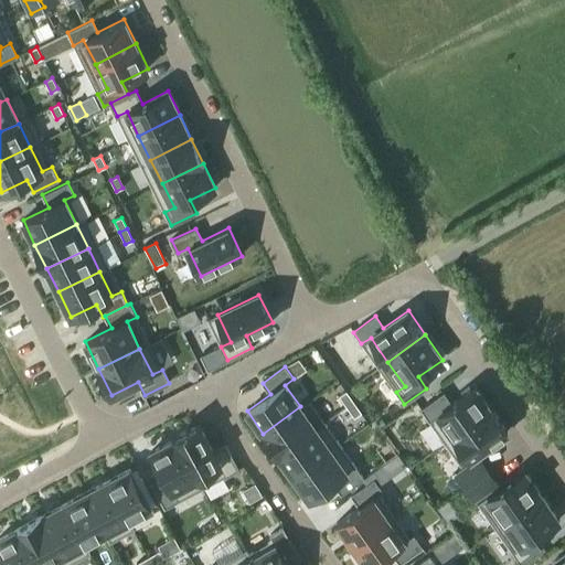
[(438,414),(454,436),(491,409),(476,386),(451,404),(443,393),(420,408),(429,420),(438,414)]
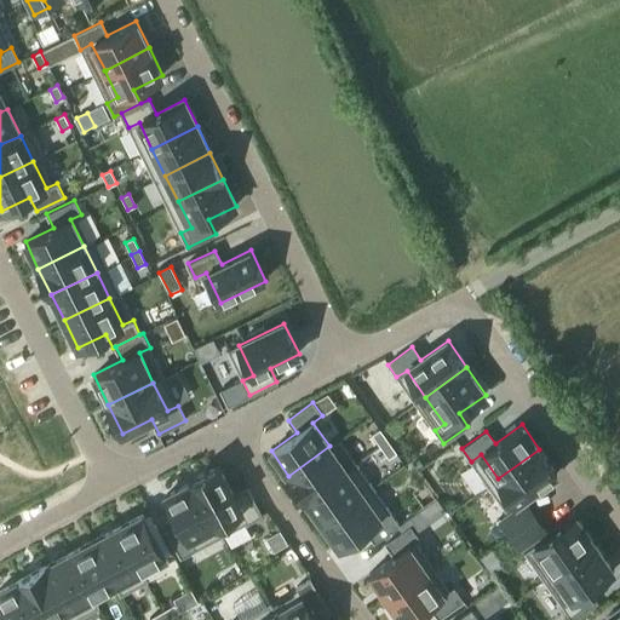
[(380,429),(372,435),(380,447),(389,441),(380,429)]
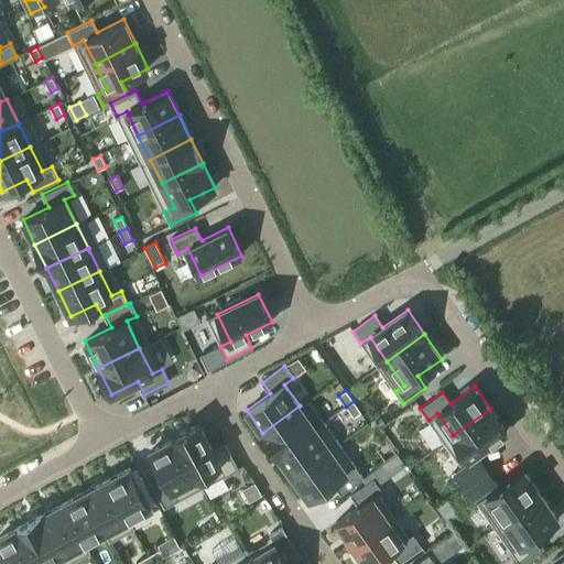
[(354,401),(346,407),(353,416),(360,411),(354,401)]
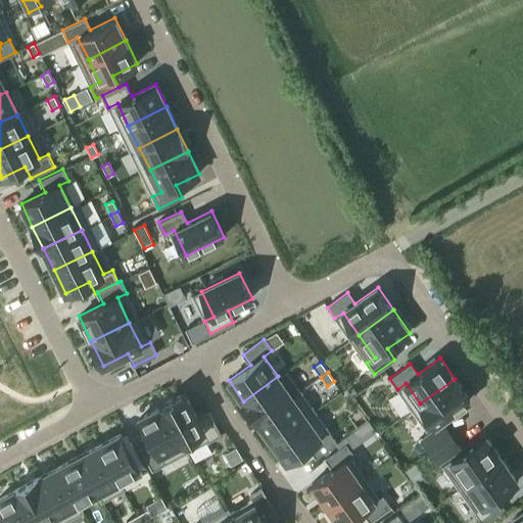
[(243,401),(257,422),(292,396),(278,376),(243,401)]
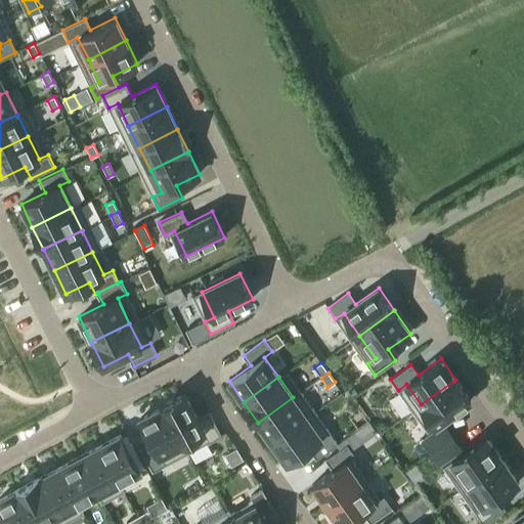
[(471,401),(455,380),(421,404),(435,425),(471,401)]
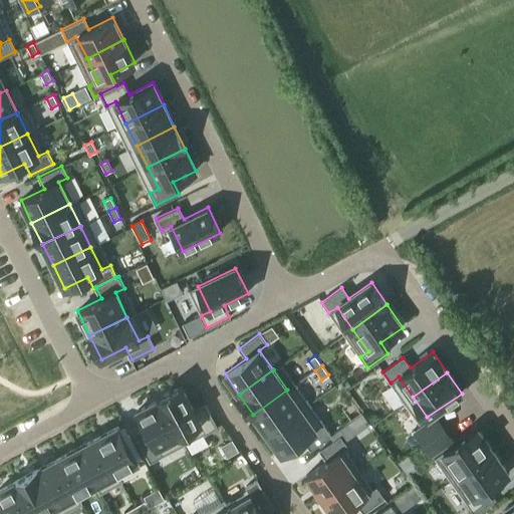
[(201,424),(205,433),(217,427),(205,405),(194,411),(181,387),(159,399),(179,435),(201,424)]
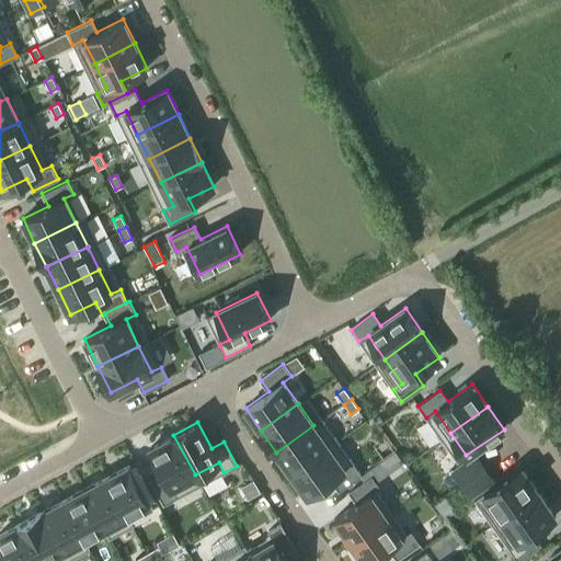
[(292,473),(329,447),(313,425),(276,453),(292,473)]
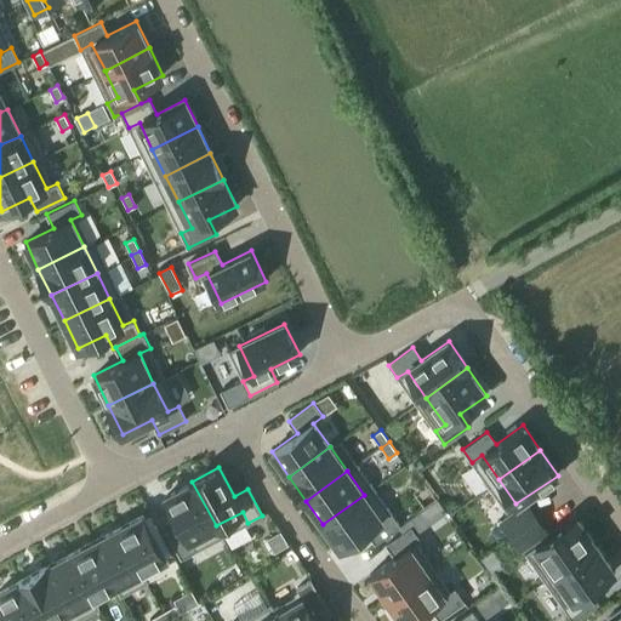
[(216,525),(192,482),(165,496),(181,525),(169,531),(182,558),(195,551),(191,540),(216,525)]
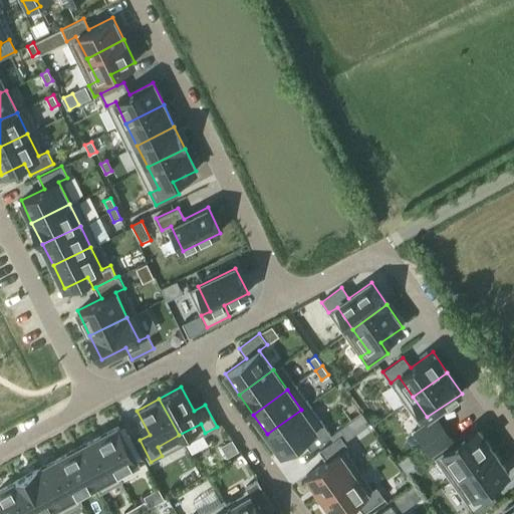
[(267,434),(282,454),(303,439),(310,449),(329,436),(330,435),(323,424),(315,430),(301,410),(267,434)]
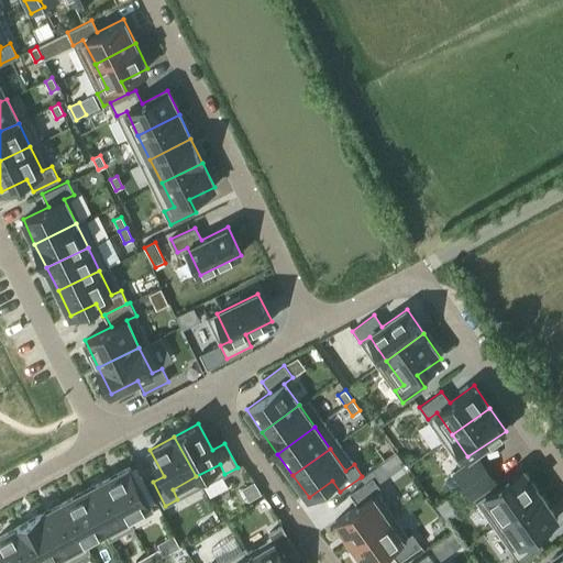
[(362,476),(361,477),(365,483),(373,477),(377,483),(405,463),(397,452),(397,451),(362,476)]
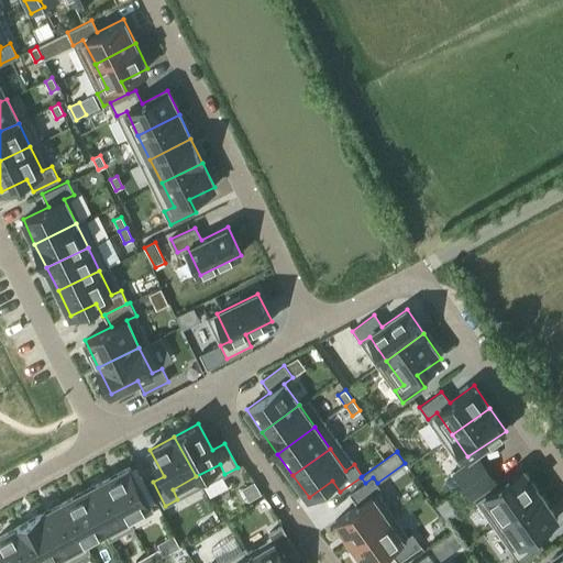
[(464,485),(486,470),(478,459),(455,474),(464,485)]
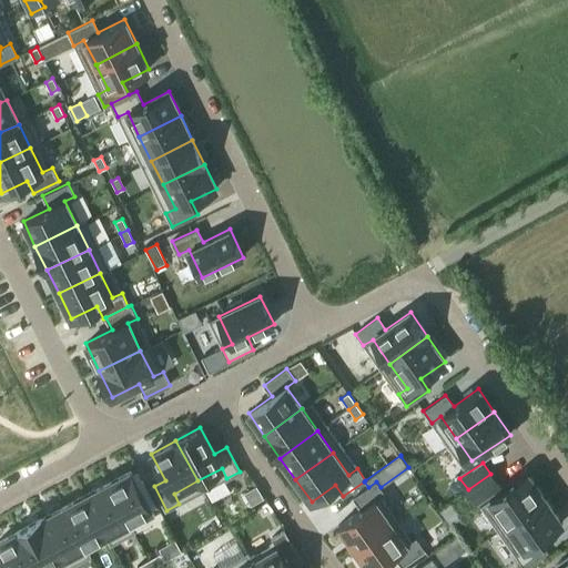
[(131,470),(108,483),(129,523),(152,510),(131,470)]
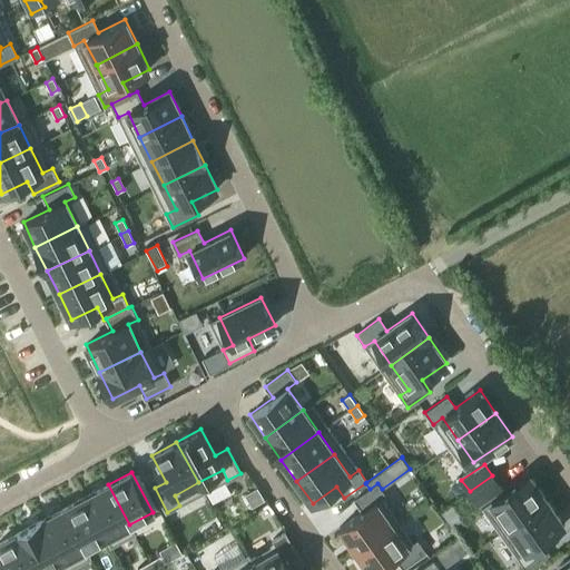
[(492,475),(470,491),(478,503),(501,487),(492,475)]
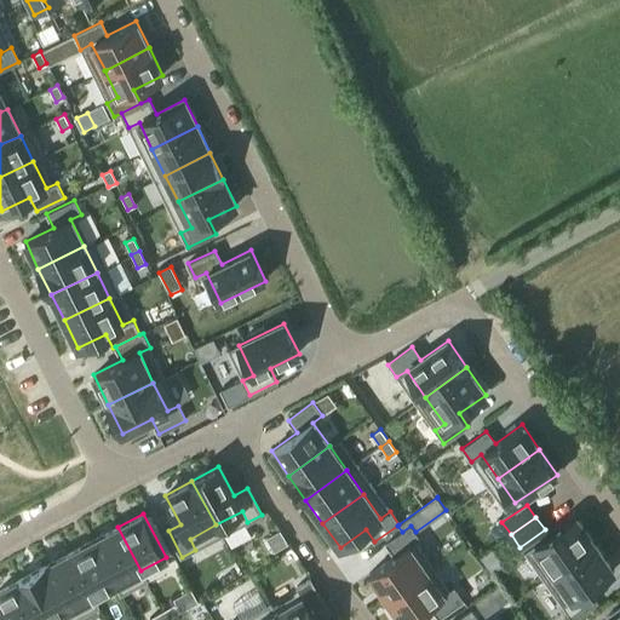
[(575,517),(534,546),(554,573),(595,544),(575,517)]
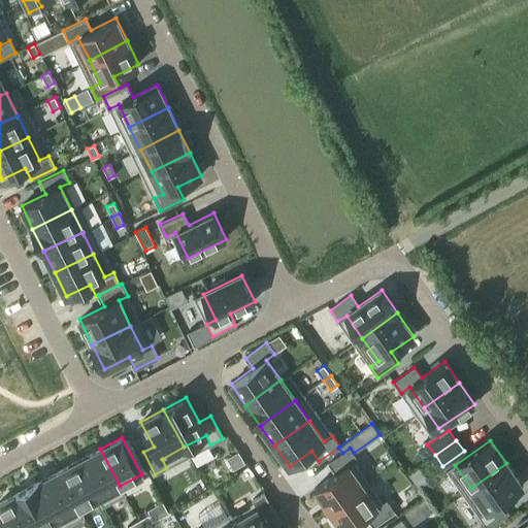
[(342,453),(329,462),(336,473),(315,489),(329,509),(364,485),(349,464),(358,459),(354,453),(350,448),(342,453)]
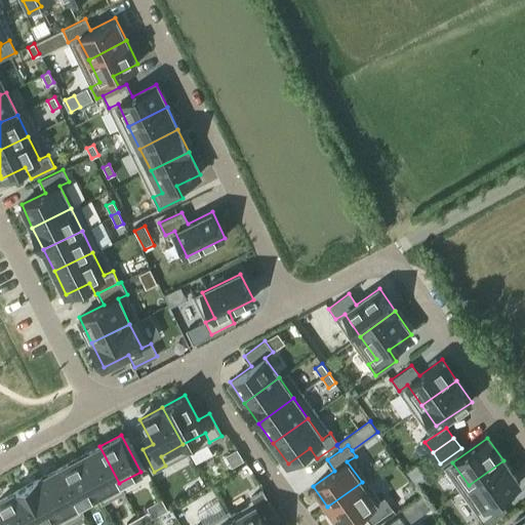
[(119,483),(99,446),(79,458),(98,494),(119,483)]
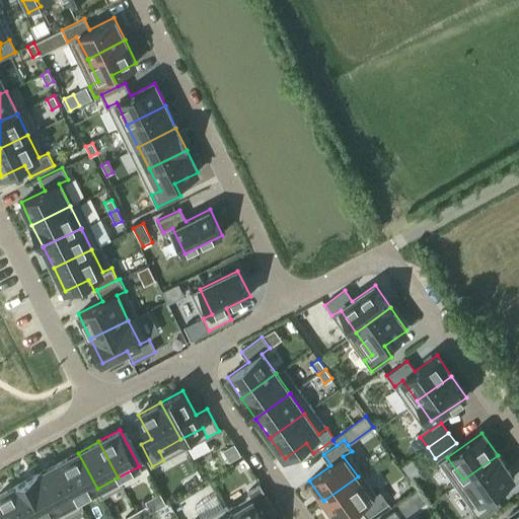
[(97,489),(78,453),(58,463),(77,500),(97,489)]
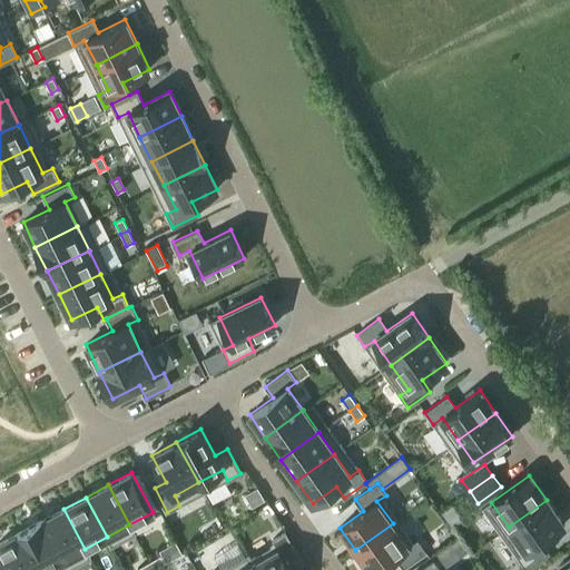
[(547,500),(509,527),(527,551),(517,558),(526,569),(548,553),(540,542),(564,524),(547,500)]
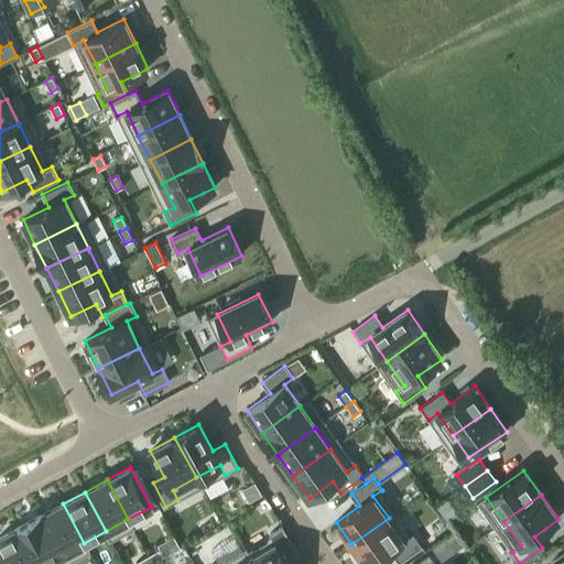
[(84,543),(63,503),(41,516),(62,555),(84,543)]
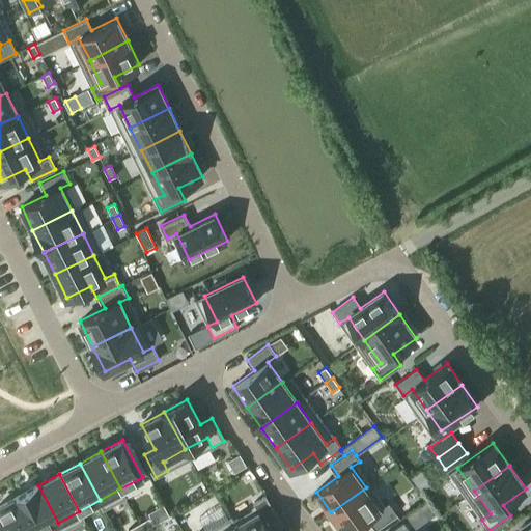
[(43,530),(58,523),(38,485),(17,497),(35,530),(43,530)]
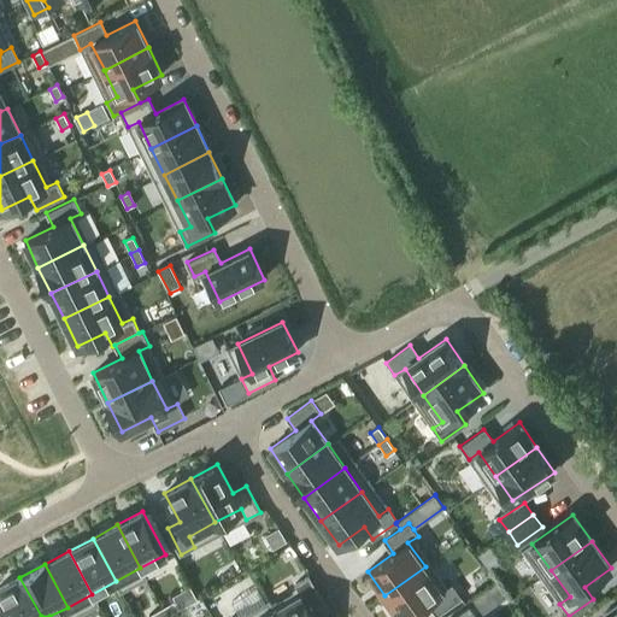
[(452,585),(442,591),(425,566),(385,595),(399,616),(406,616),(428,601),(438,615),(462,597),(452,585)]
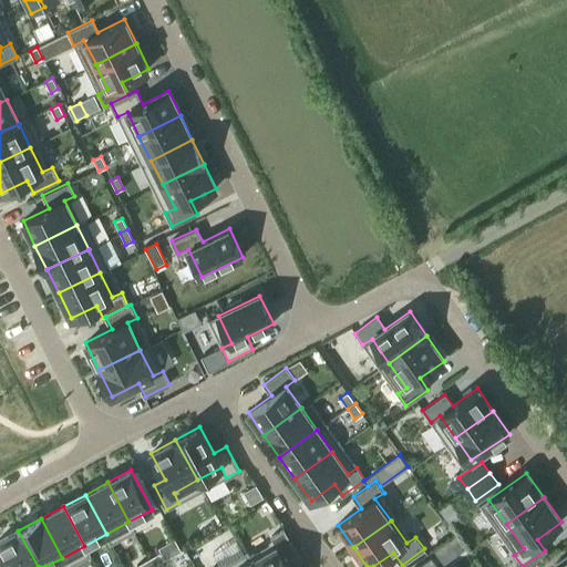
[(284,528),(271,536),(277,546),(250,562),(253,566),(289,566),(286,559),(298,553),(284,528)]
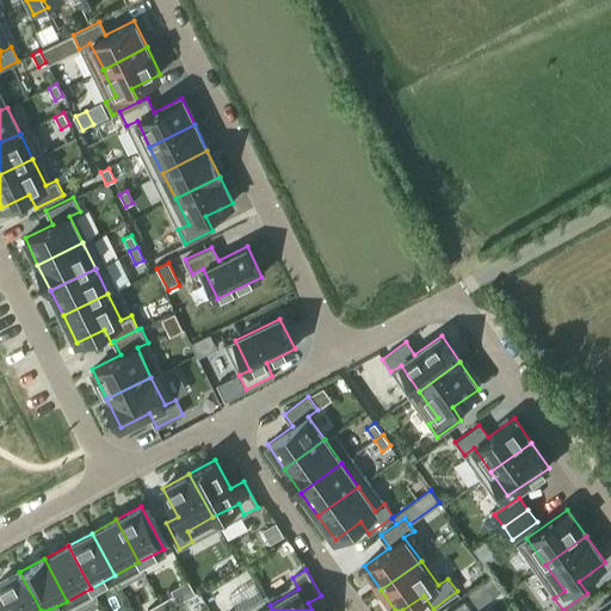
[(41,610),(19,572),(0,581),(0,594),(8,610),(41,610)]
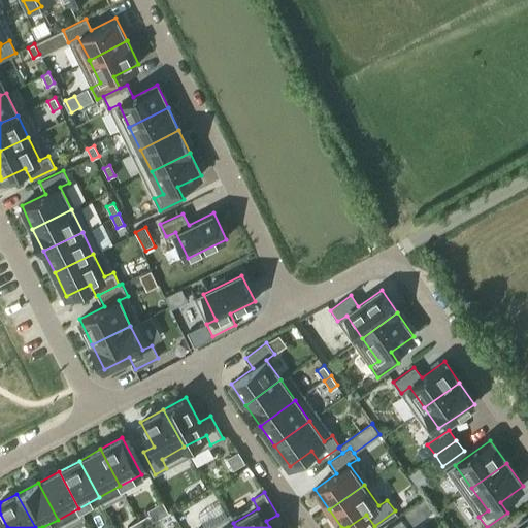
[(425,497),(419,501),(427,515),(433,509),(425,497)]
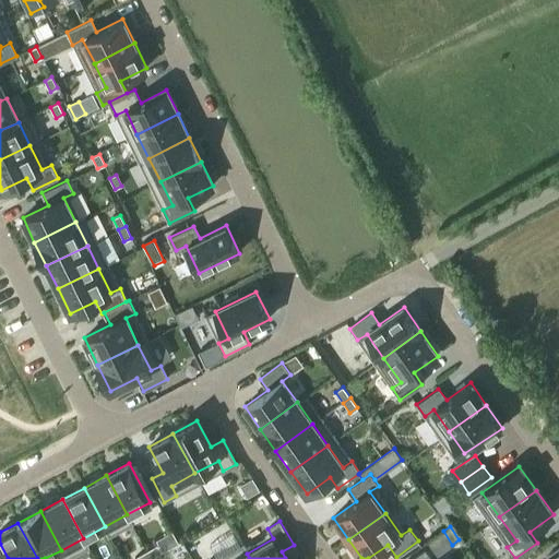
[(157,546),(146,552),(151,558),(162,552),(157,546)]
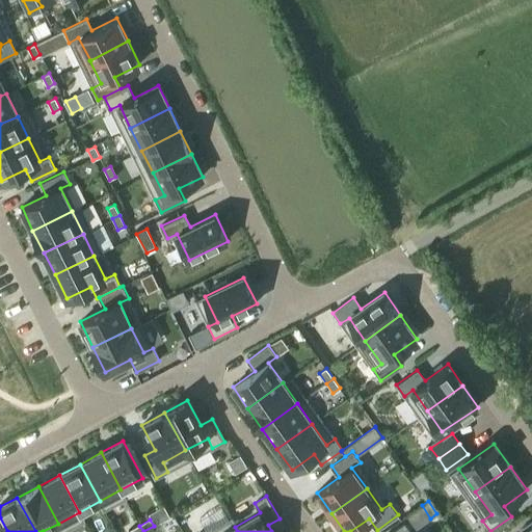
[(411,531),(405,523),(391,531),(411,531)]
